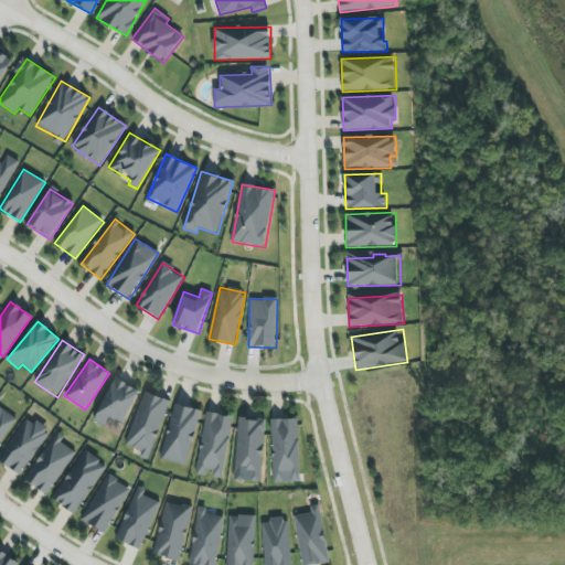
[(95,422),(105,427),(109,417),(124,424),(139,390),(115,379),(95,422)]
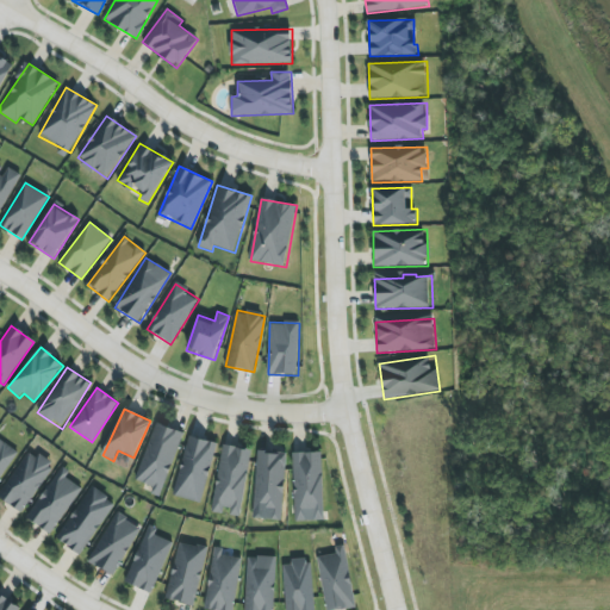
[(182,433),(155,423),(136,480),(153,486),(150,493),(161,497),(182,433)]
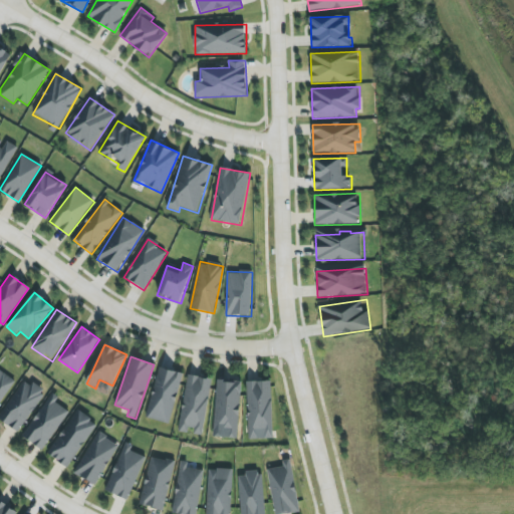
[(184,374),(160,367),(146,418),(169,425),(184,374)]
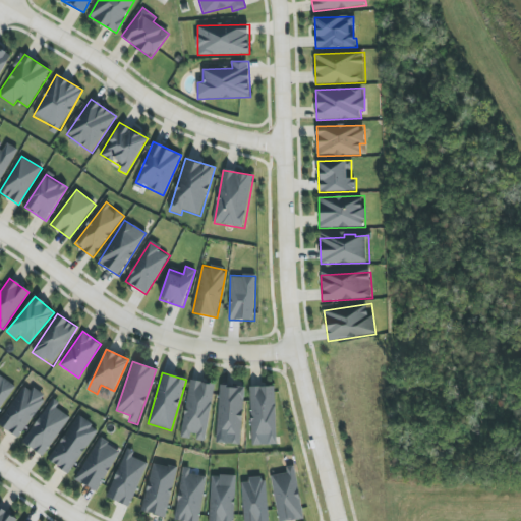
[(190,440),(191,438),(207,440),(215,384),(190,381),(181,438),(190,440)]
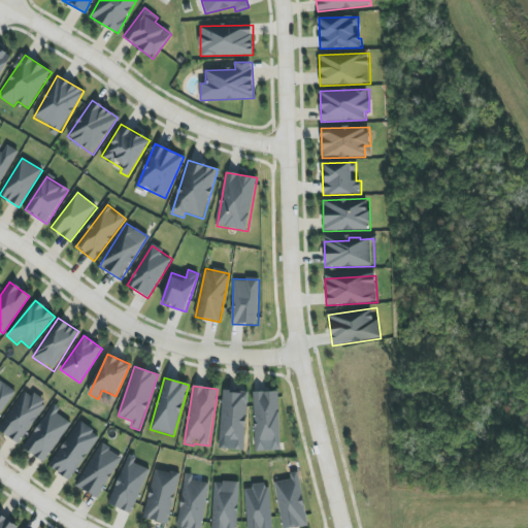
[(46,404),(27,390),(0,426),(0,430),(18,443),(46,404)]
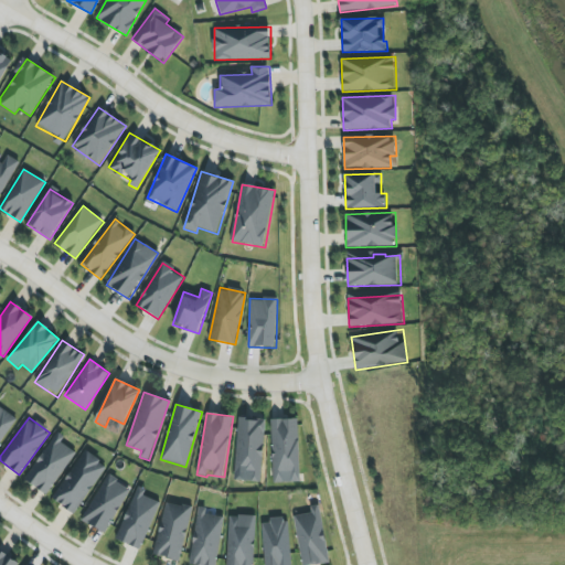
[(265,419),(238,418),(235,481),(263,482),(265,419)]
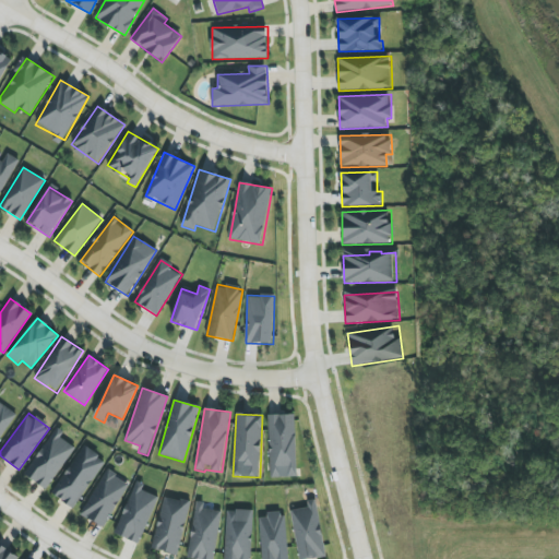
[(269,415),(270,478),(297,477),(296,414),(269,415)]
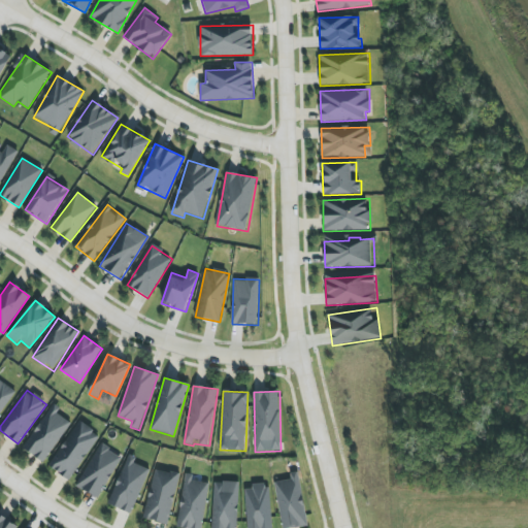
[(72,422),(52,407),(23,448),(43,462),(72,422)]
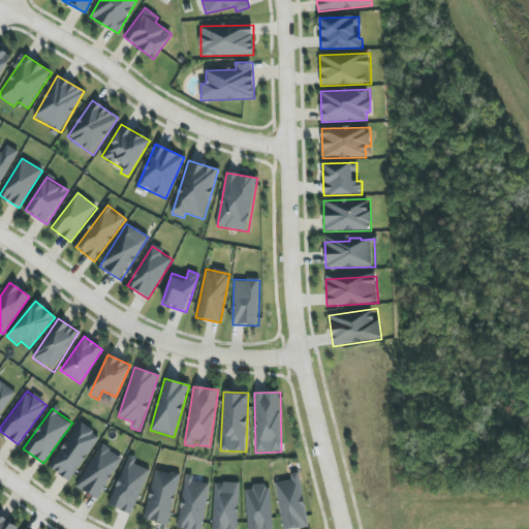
[(69,480),(99,436),(80,423),(50,467),(69,480)]
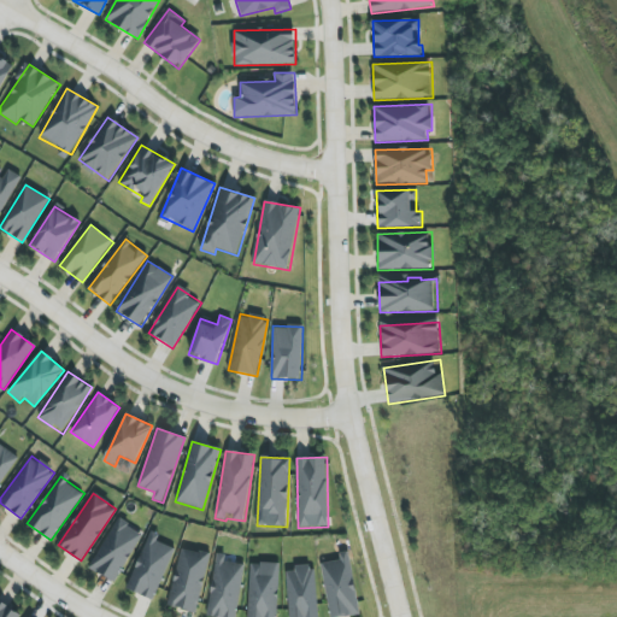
[(115,582),(144,535),(118,519),(89,568),(115,582)]
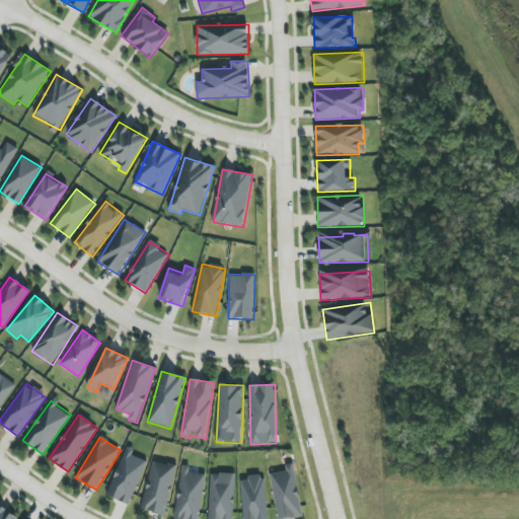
[(148,459),(125,450),(106,496),(130,505),(148,459)]
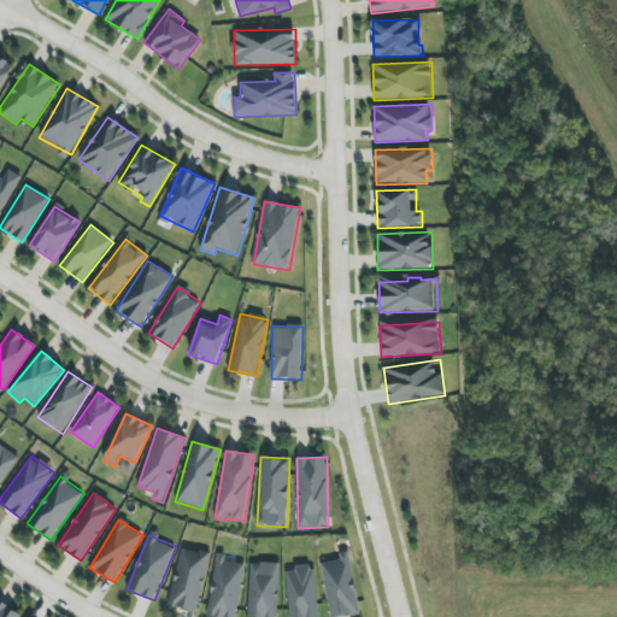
[(197,612),(210,554),(181,548),(169,606),(197,612)]
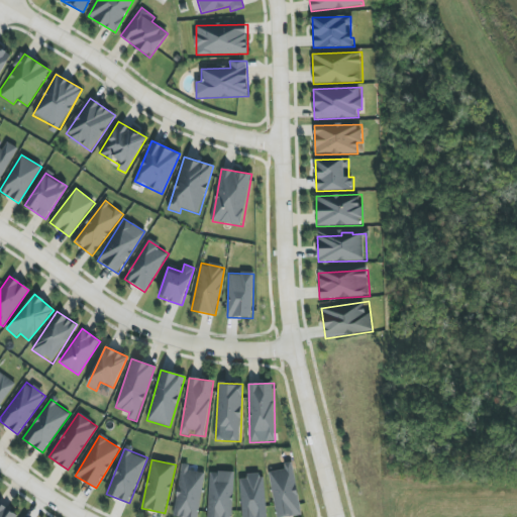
[(268,473),(277,516),(285,516),(302,514),(292,462),(284,463),(285,470),(268,473)]
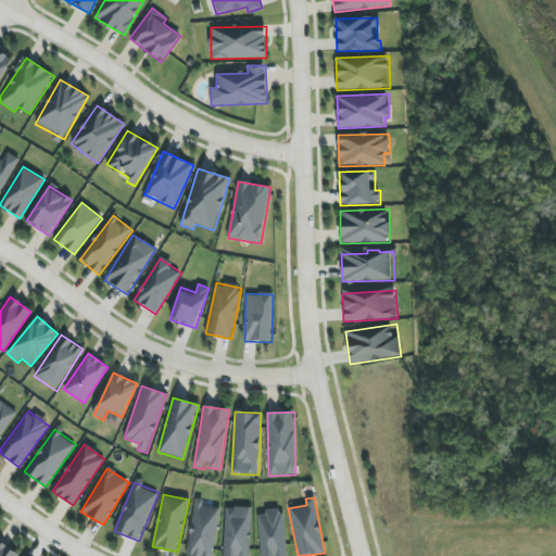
[(213,555),(219,508),(194,506),(188,555),(213,555)]
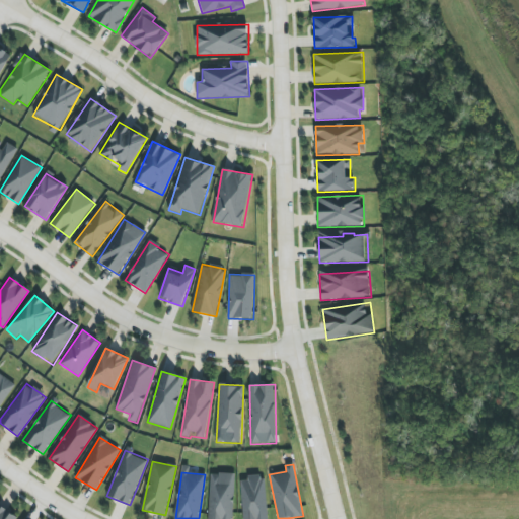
[(208,518),(233,518),(235,474),(210,473),(208,518)]
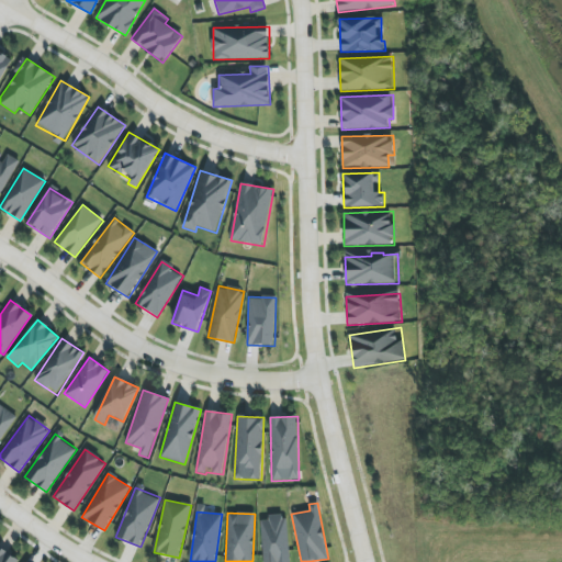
[(260,517),(262,561),(290,561),(289,516),(260,517)]
